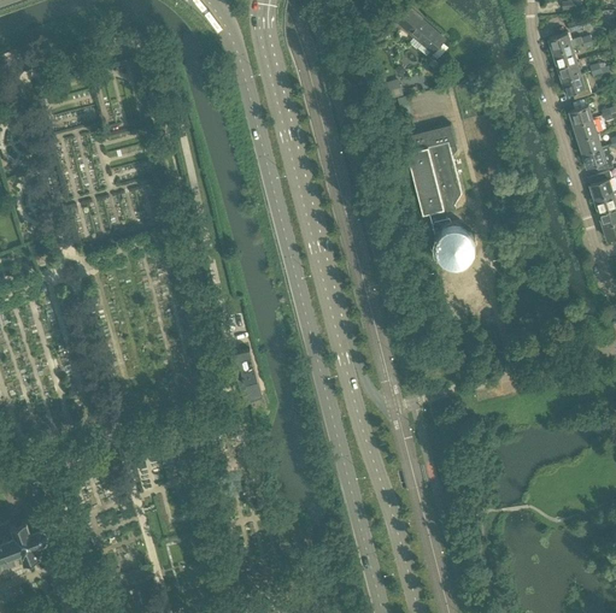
[(402,28),(406,31),(415,23),(410,19),(402,28)]
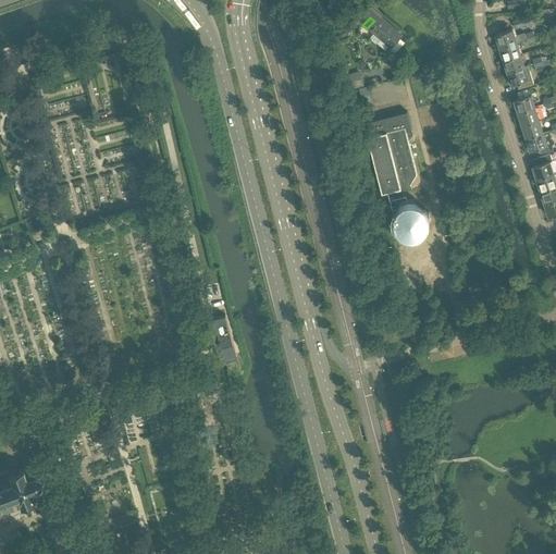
[(511,24),(514,31),(530,25),(528,19),(511,24)]
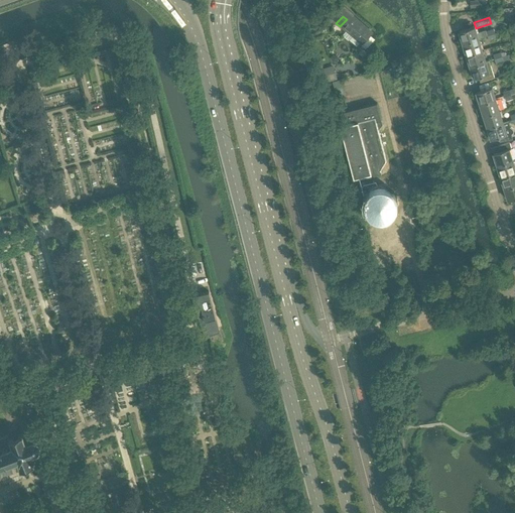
[(361,46),(362,45),(367,49),(373,42),(368,38),(371,35),(351,18),(341,29),(361,46)]
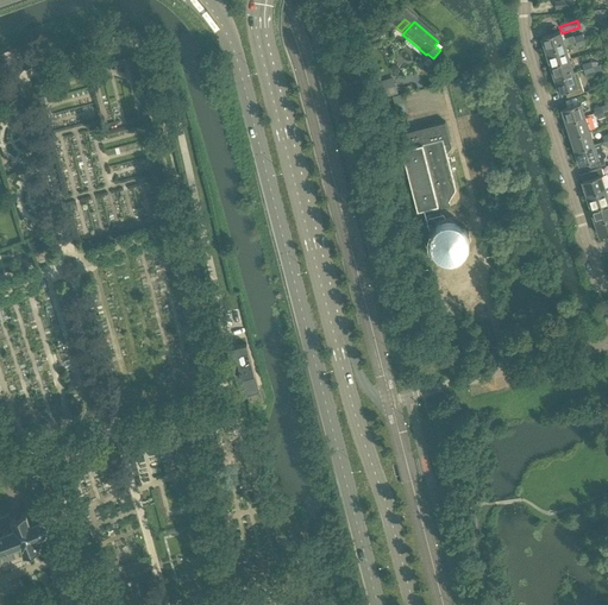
[(540,41),(545,55),(563,49),(574,45),(572,41),(572,39),(562,42),(559,35),(540,41)]
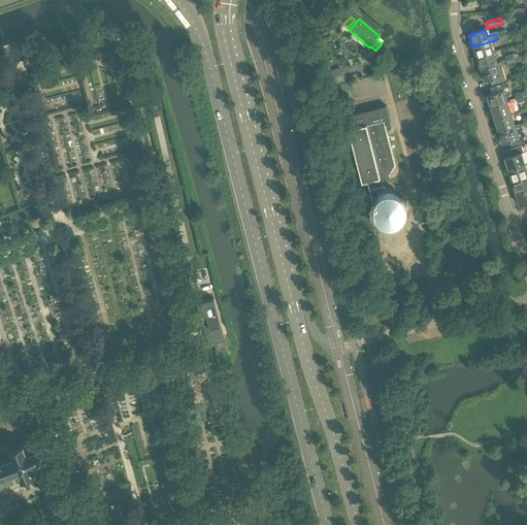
[(472,47),(476,59),(492,55),(488,42),(472,47)]
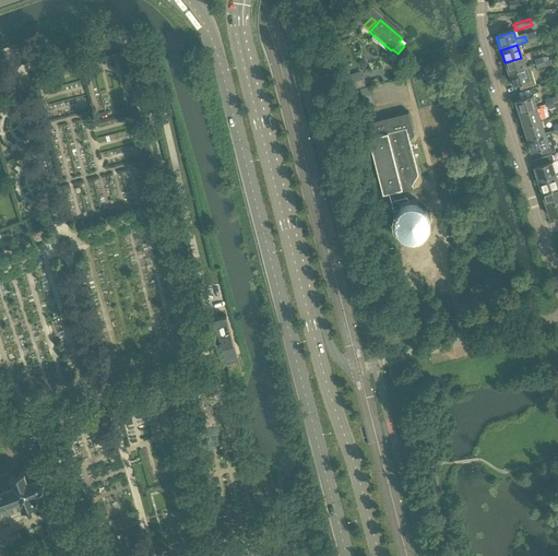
[(505,62),(508,75),(525,70),(521,58),(505,62)]
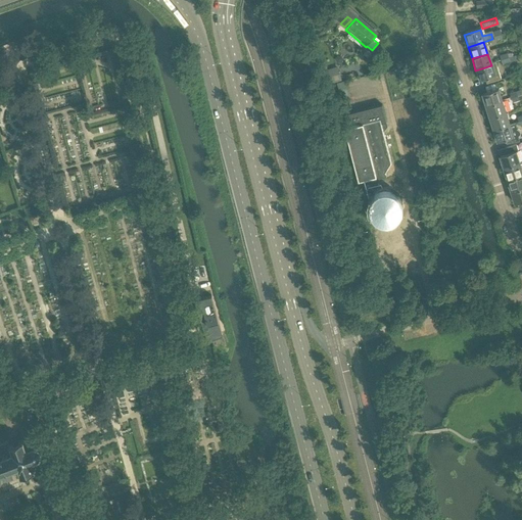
[(500,62),(502,67),(516,62),(514,58),(508,60),(500,62)]
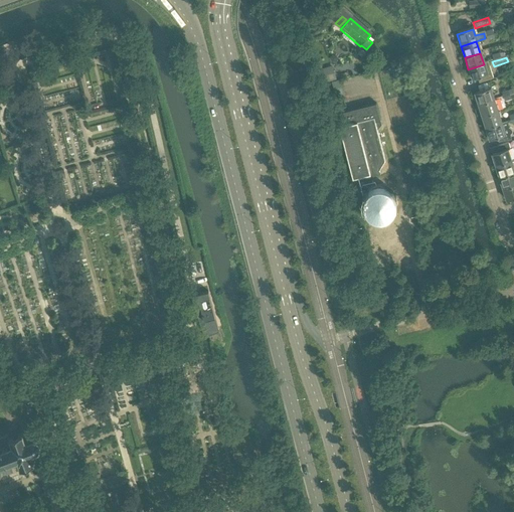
[(484,64),(468,69),(472,81),(488,76),(484,64)]
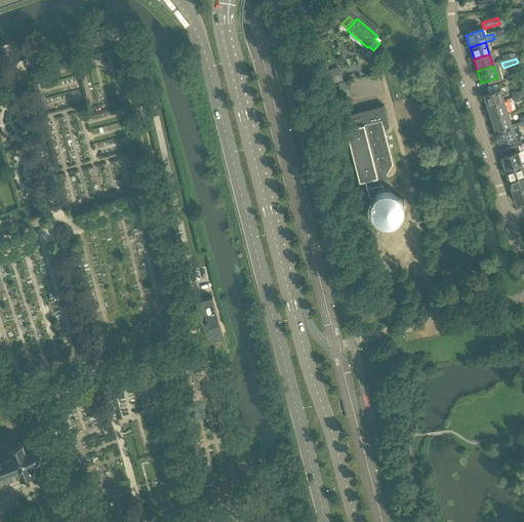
[(328,75),(330,84),(340,82),(337,72),(328,75)]
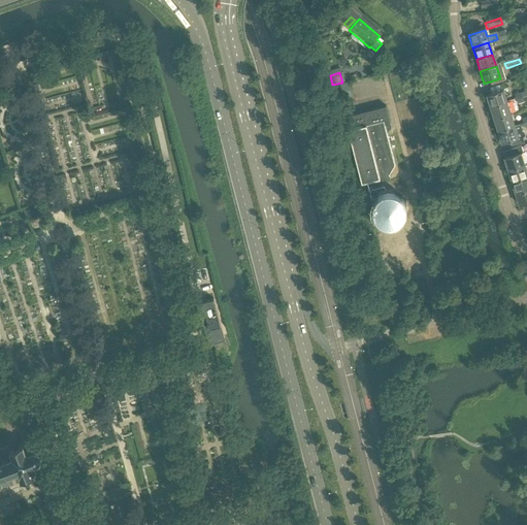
[(486,97),(490,109),(505,104),(502,92),(486,97)]
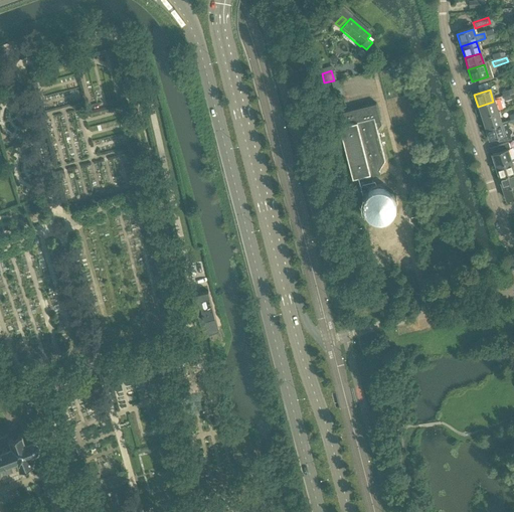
[(501,95),(502,100),(513,96),(512,91),(501,95)]
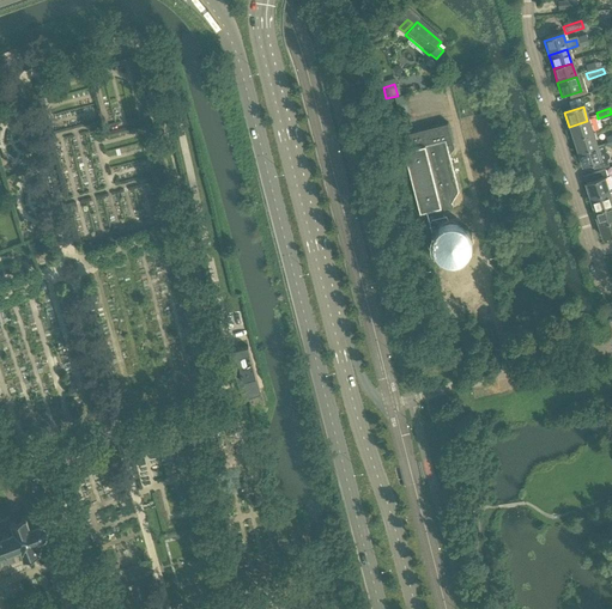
[(569,127),(574,141),(592,135),(587,121),(569,127)]
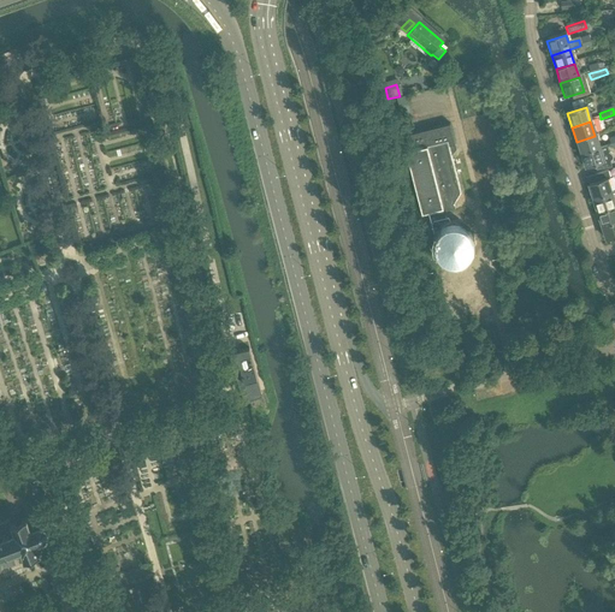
[(406,154),(421,215),(437,212),(438,214),(454,211),(453,206),(460,195),(448,148),(454,147),(449,126),(407,137),(411,153),(406,154)]
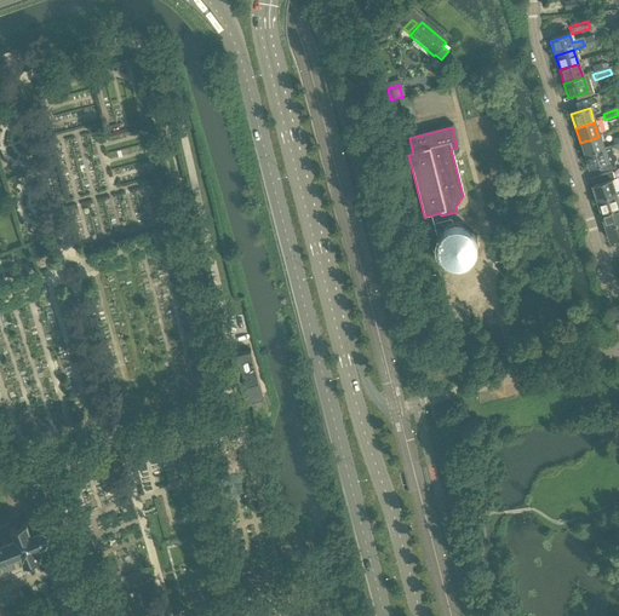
[(580,143),(585,156),(603,150),(599,137),(580,143)]
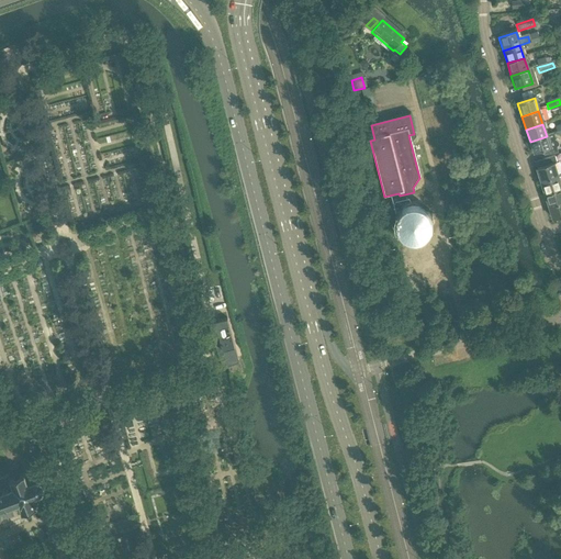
[(547,136),(530,142),(534,155),(542,153),(543,157),(557,155),(556,151),(557,151),(557,149),(558,149),(558,148),(558,147),(558,146),(558,145),(558,144),(557,143),(557,142),(556,142),(554,142),(553,135),(547,136)]
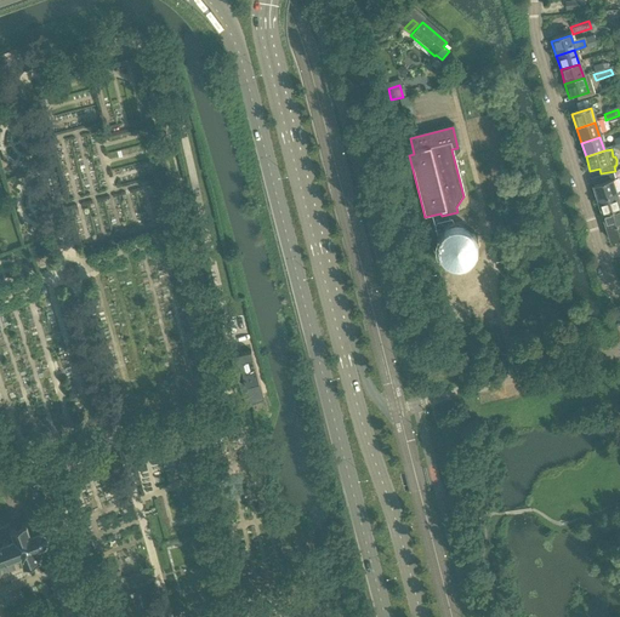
[(599,178),(602,186),(612,182),(614,181),(612,175),(599,178)]
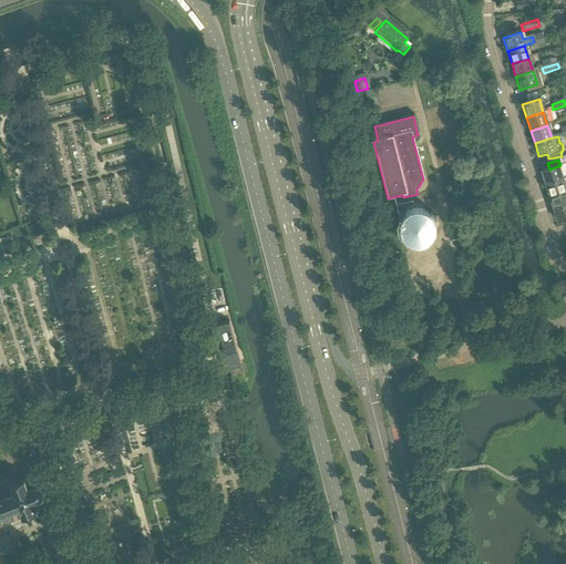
[(541,172),(545,185),(563,180),(558,166),(549,170),(541,172)]
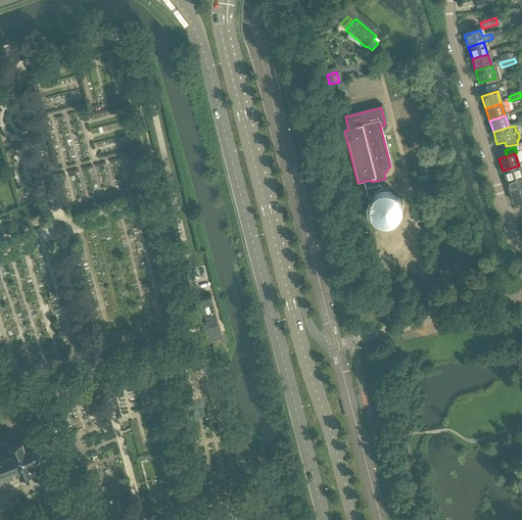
[(503,171),(507,182),(521,177),(521,164),(519,166),(503,171)]
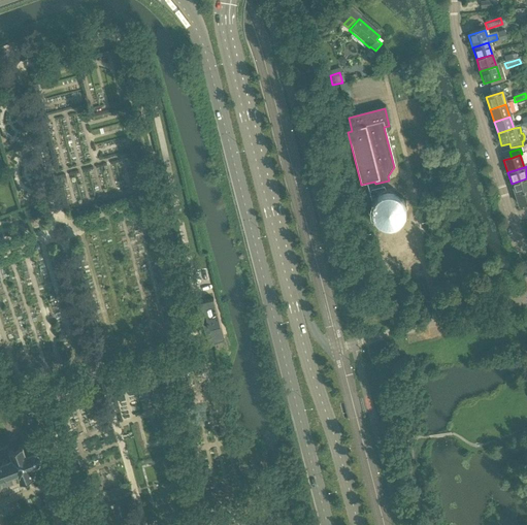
[(526,178),(512,184),(516,196),(526,192),(526,178)]
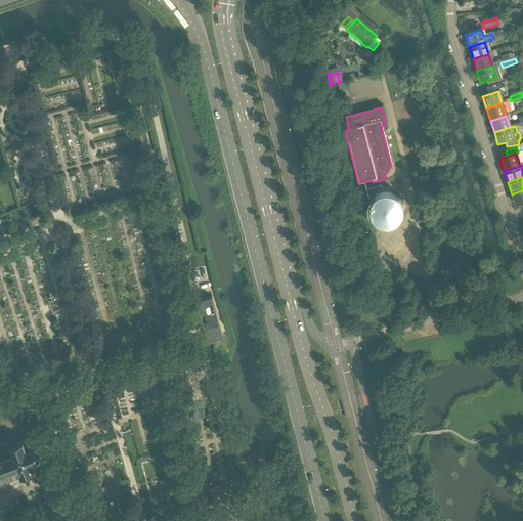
[(522,190),(512,194),(515,207),(522,204),(522,190)]
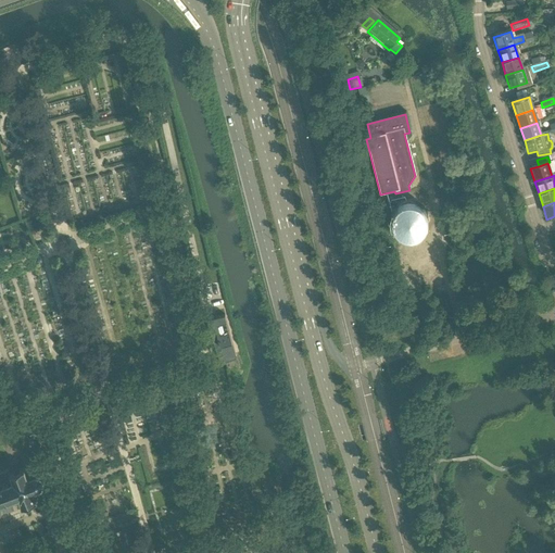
[(209,328),(209,329),(210,330),(209,330),(212,340),(212,339),(213,343),(213,344),(214,349),(219,348),(224,361),(234,357),(235,357),(224,317),(214,319),(210,322),(210,321),(206,322),(209,328)]
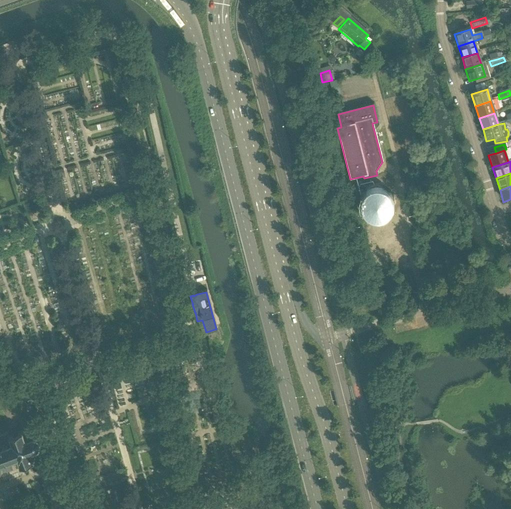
[(0,467),(2,467),(2,468),(4,468),(3,466),(9,464),(10,466),(11,465),(10,463),(17,461),(19,467),(19,469),(20,469),(21,468),(25,466),(26,469),(25,469),(26,470),(30,468),(28,465),(32,463),(34,464),(35,463),(33,462),(32,460),(34,459),(35,458),(34,456),(32,456),(31,456),(30,455),(37,452),(39,453),(40,452),(38,451),(40,447),(42,447),(42,445),(40,445),(43,444),(44,444),(42,440),(39,441),(40,440),(39,439),(38,440),(34,438),(34,437),(33,436),(30,430),(31,429),(30,428),(29,430),(23,432),(22,431),(21,433),(9,438),(7,437),(7,438),(9,439),(11,445),(4,448),(4,446),(3,446),(3,448),(0,449),(0,467)]
